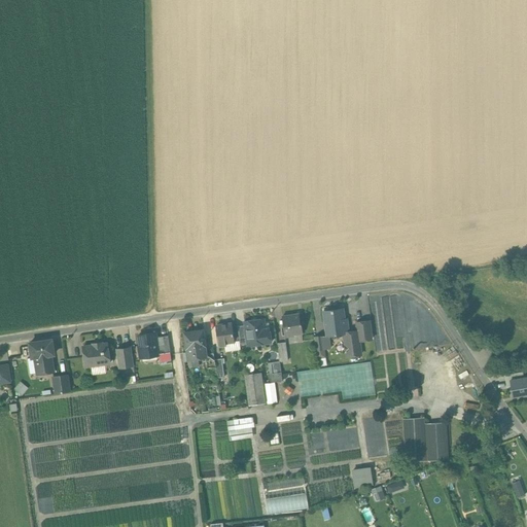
[(328,336),(344,334),(349,332),(347,319),(344,319),(342,309),(324,311),(327,336),(328,336)]
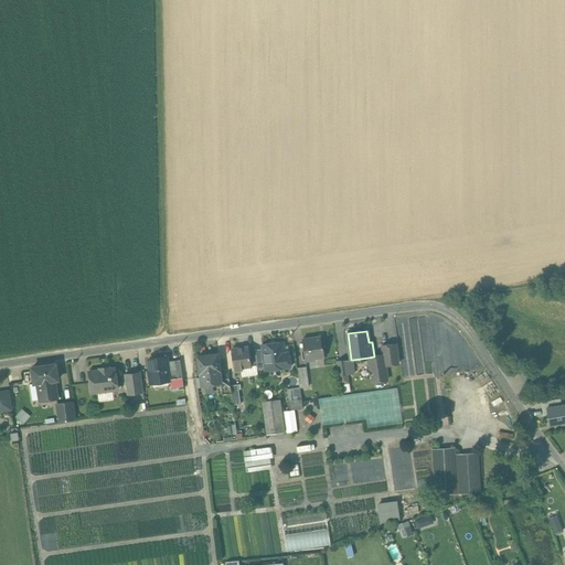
[(321,338),(305,340),(304,339),(302,339),(306,361),(308,361),(307,360),(316,359),(316,360),(317,360),(317,358),(323,356),(324,358),(323,347),(322,347),(321,338)]
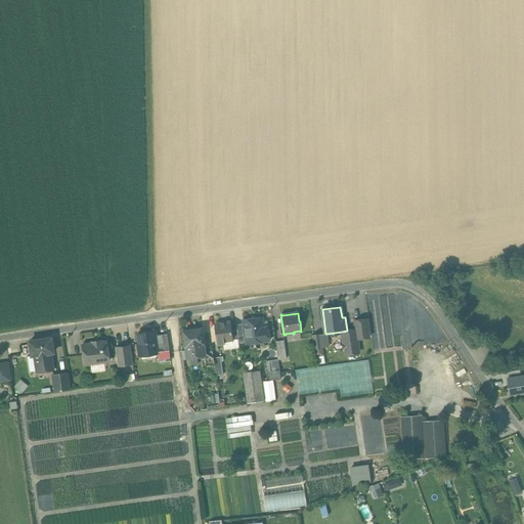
[(263,317),(243,320),(244,323),(246,342),(246,344),(270,341),(268,326),(264,326),(263,317)]
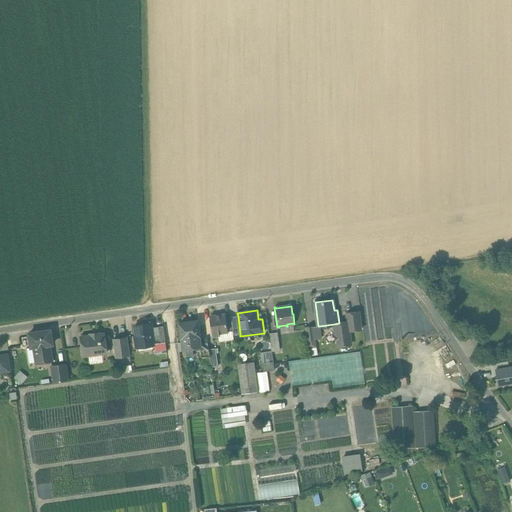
[(339,323),(334,324),(337,344),(339,346),(351,344),(349,331),(361,329),(359,312),(346,313),(347,322),(339,323)]
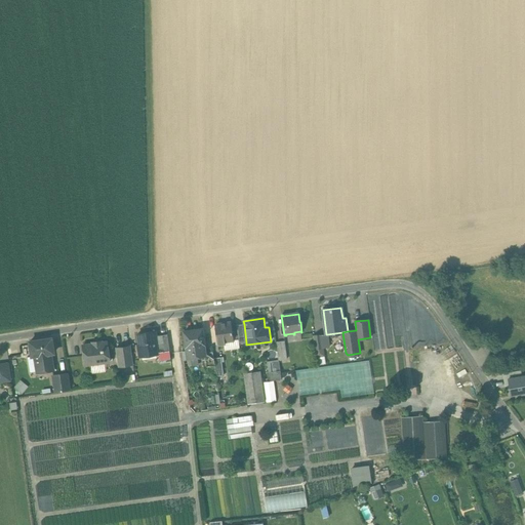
[(231,323),(215,325),(218,346),(226,345),(225,341),(233,340),(231,323)]
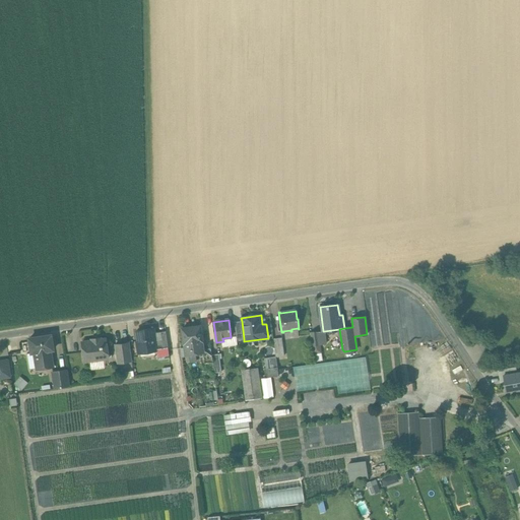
[(242,321),(235,322),(237,340),(244,339),(242,321)]
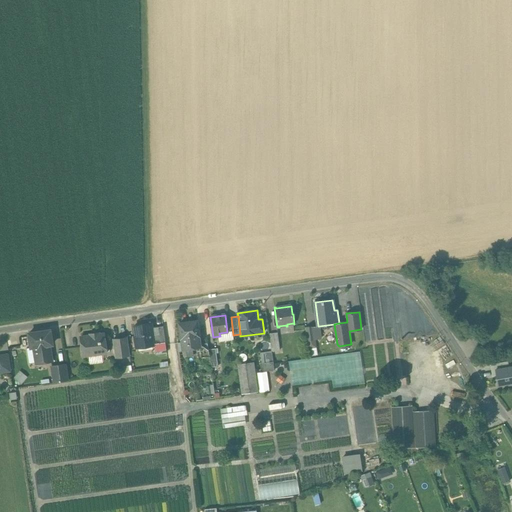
[(197,321),(180,324),(183,350),(186,350),(187,355),(193,354),(192,348),(199,347),(200,347),(200,345),(197,321)]
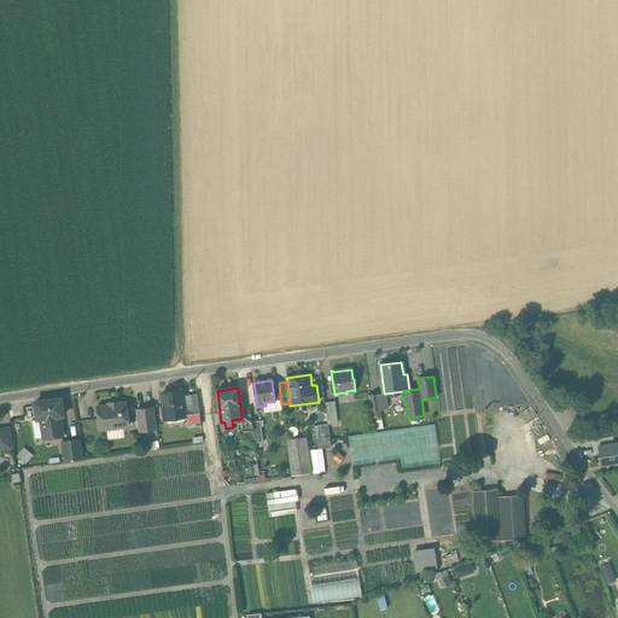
[(182,390),(162,394),(164,406),(163,406),(165,420),(185,417),(184,404),(185,403),(184,396),(182,390)]
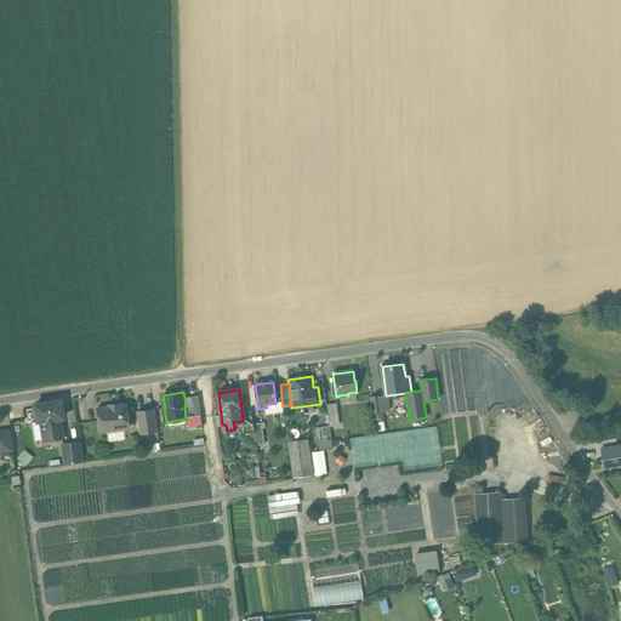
[(198,396),(184,398),(186,405),(184,406),(186,419),(201,416),(198,396)]
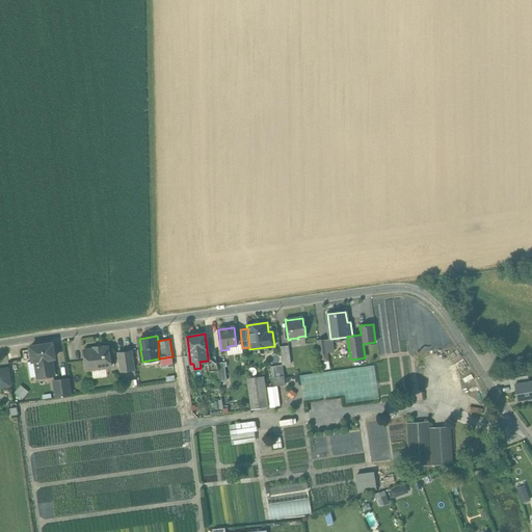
[(325,340),(317,341),(319,353),(327,352),(325,340)]
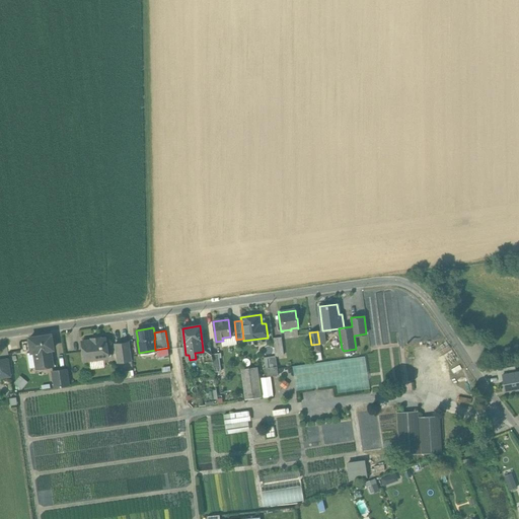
[(51,335),(29,338),(31,353),(34,352),(38,369),(53,366),(50,350),(53,349),(51,335)]
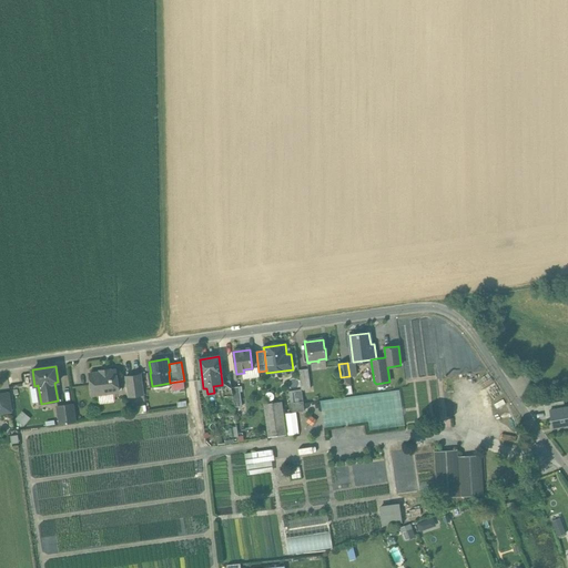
[(109,369),(100,371),(101,373),(90,374),(92,395),(119,392),(115,371),(110,372),(109,369)]
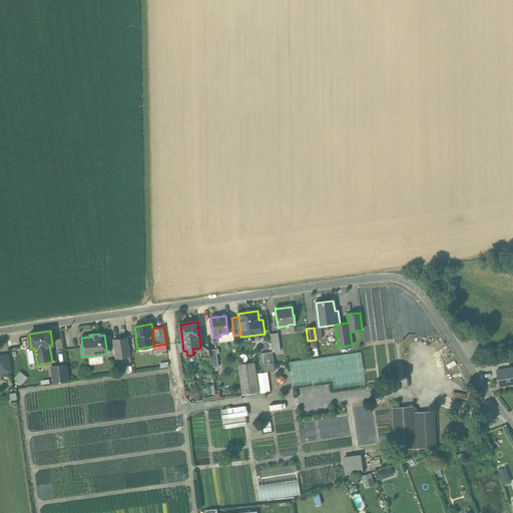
[(278,334),(271,335),(273,352),(281,350),(278,334)]
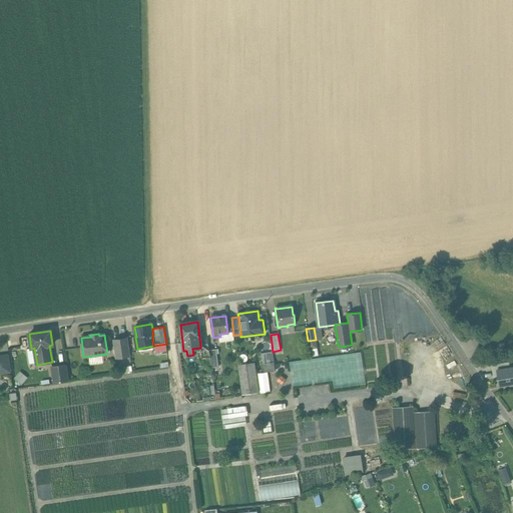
[(127,339),(113,341),(116,359),(130,357),(127,339)]
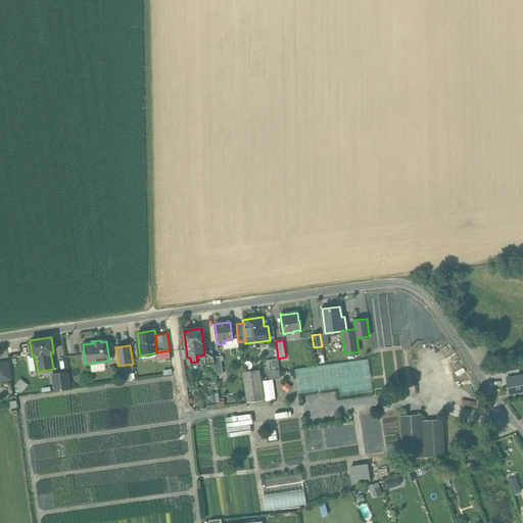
[(212,351),(204,352),(204,354),(203,354),(205,366),(214,365),(212,358),(212,351)]
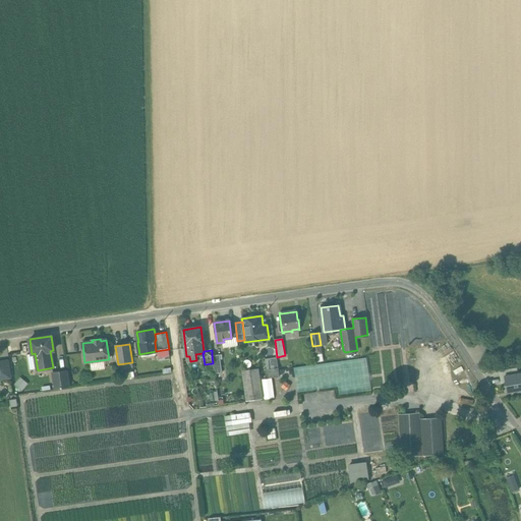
[(220,355),(212,356),(213,363),(214,369),(222,368),(220,355)]
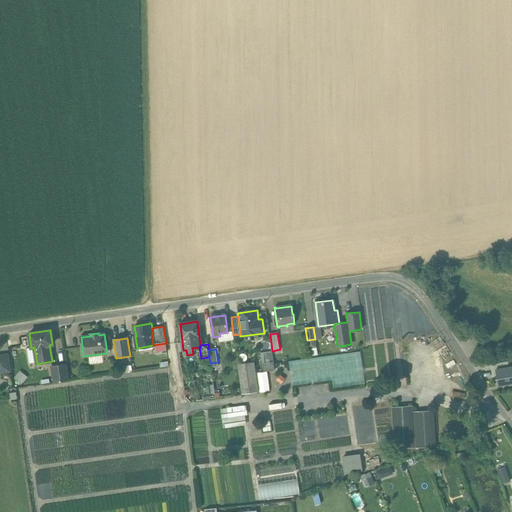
[(272,352),(260,353),(262,361),(262,363),(273,361),(272,352)]
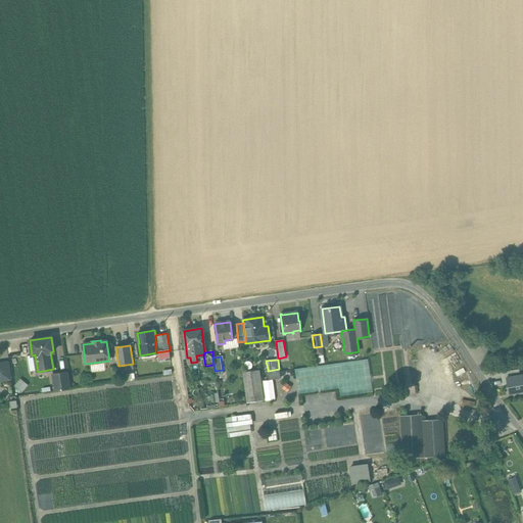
[(7,363),(0,364),(0,379),(9,378),(7,363)]
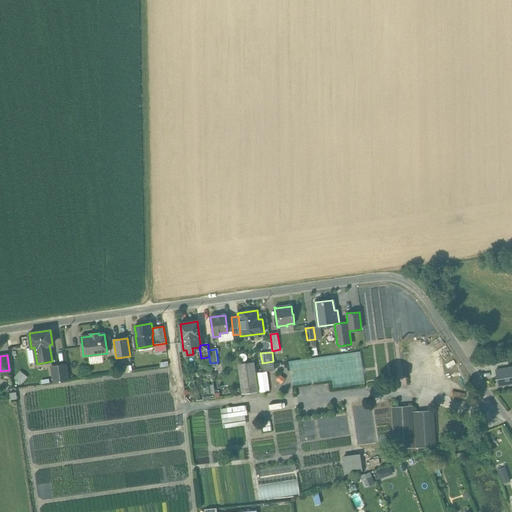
[(302,358),(289,361),(291,369),(304,367),(302,358)]
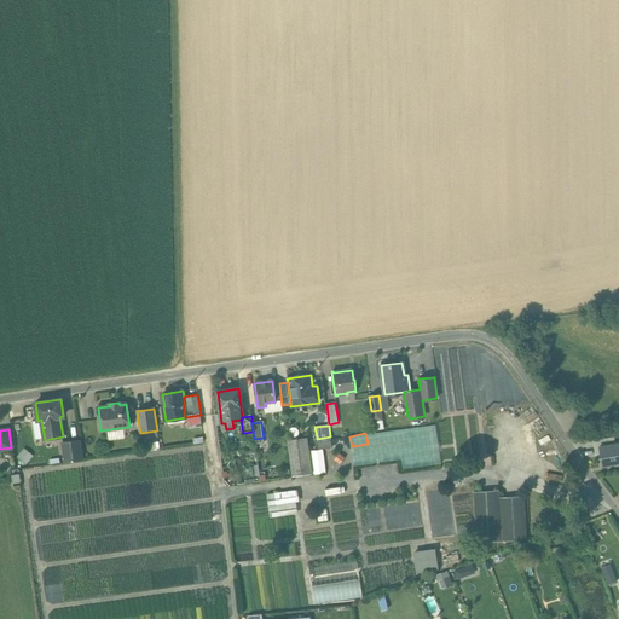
[(330,437),(317,439),(318,450),(333,447),(331,440),(330,437)]
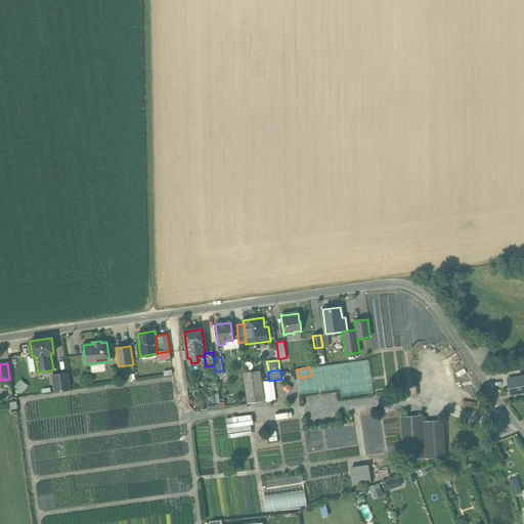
[(260,370),(242,374),(247,404),(264,401),(260,370)]
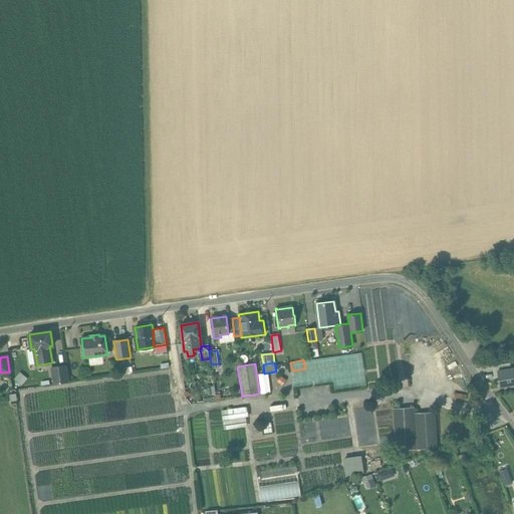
[(65,365),(51,367),(54,384),(68,381),(65,365)]
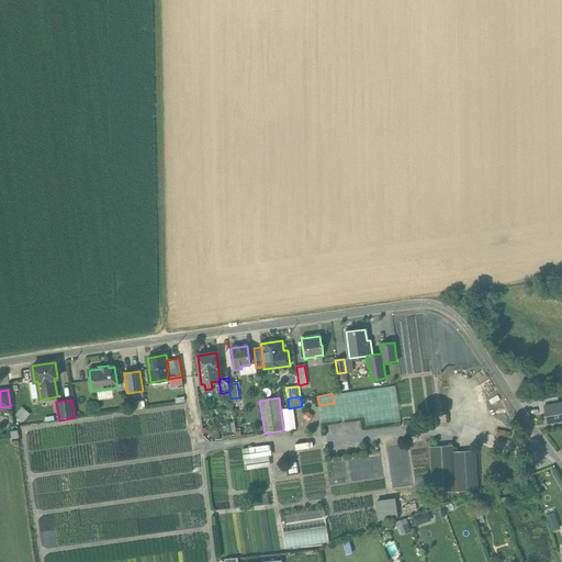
[(561,400),(543,404),(548,423),(561,419),(561,400)]
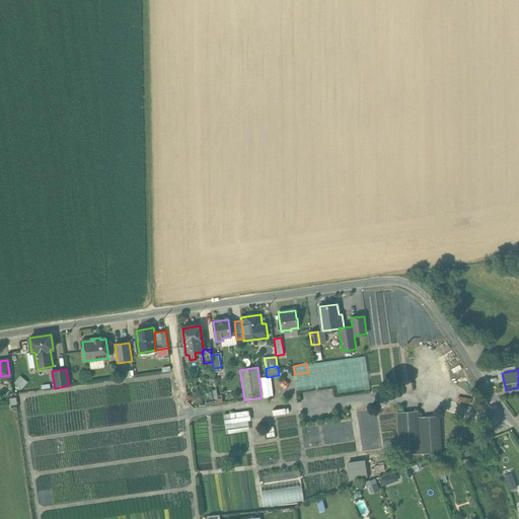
[(21,375),(14,383),(21,390),(28,383),(21,375)]
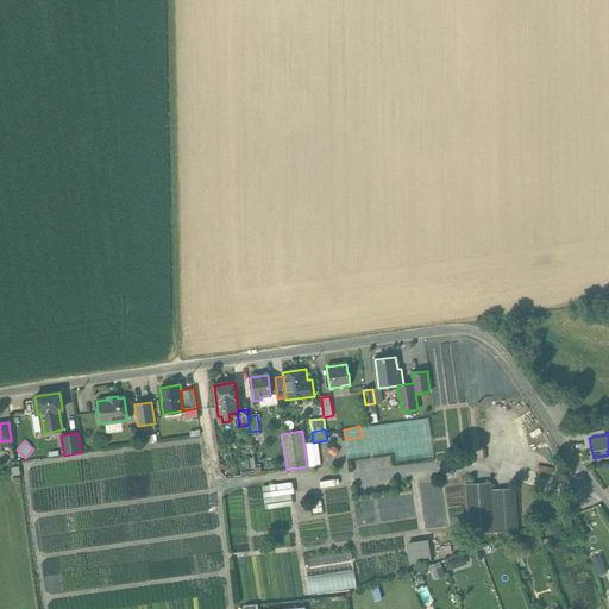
[(493,483),(466,484),(469,534),(520,532),(518,488),(493,489),(493,483)]
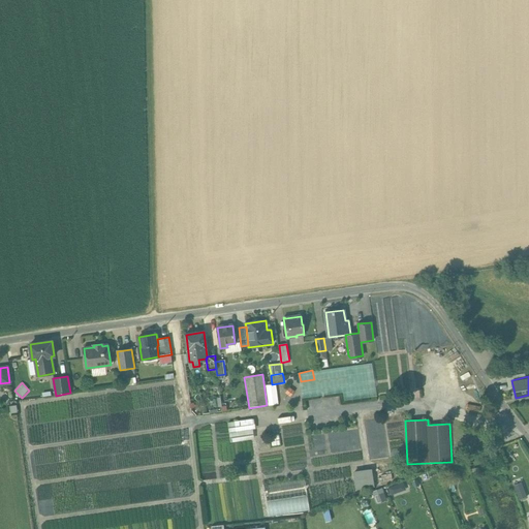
[(251,421),(227,424),(228,434),(253,431),(251,421)]
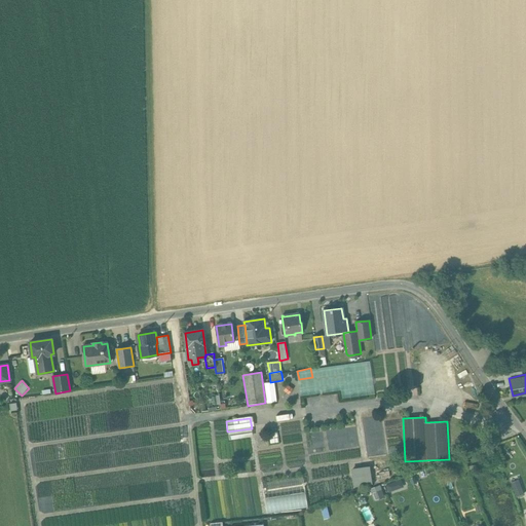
[(252,428),(227,431),(229,442),(253,439),(252,428)]
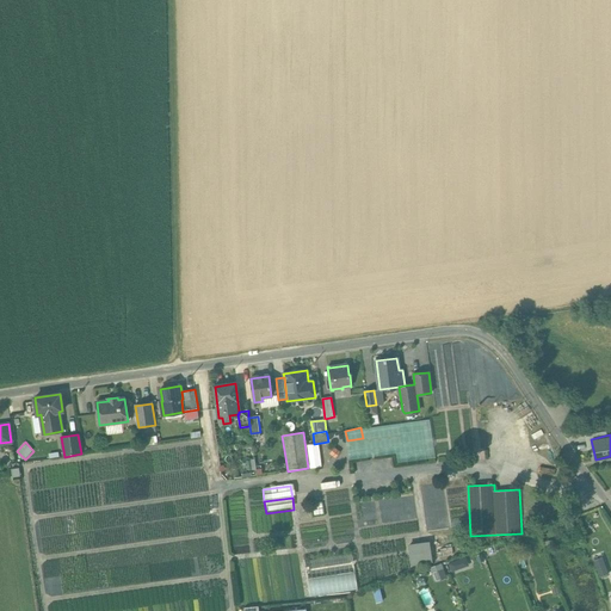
[(431,542),(407,544),(411,568),(434,566),(431,542)]
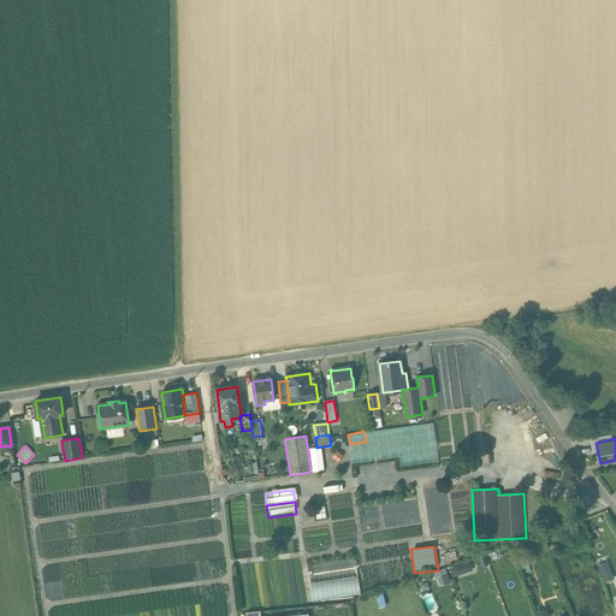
[(314,569),(320,603),(368,596),(363,561),(314,569)]
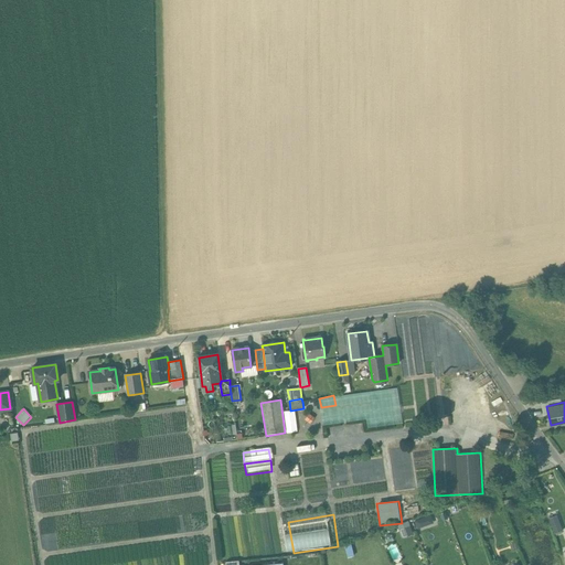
[(553,533),(563,530),(560,514),(550,518),(553,533)]
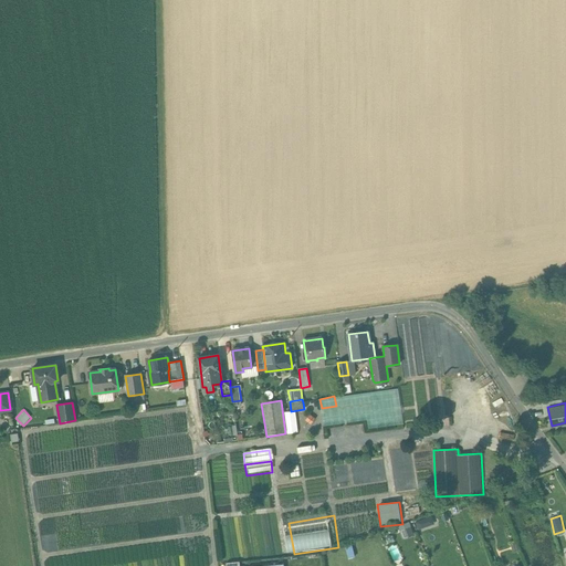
[(416,522),(418,530),(435,524),(431,516),(416,522)]
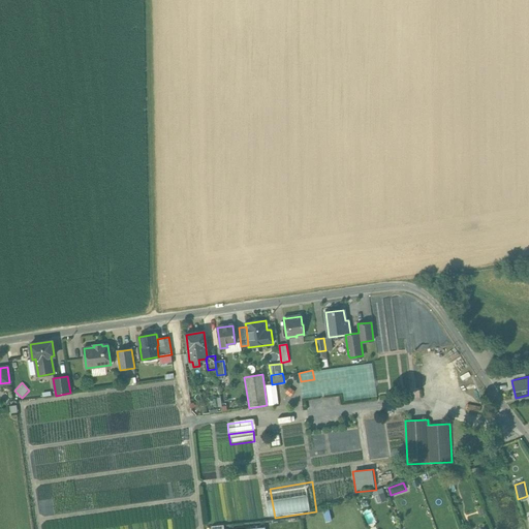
[(373,495),(376,503),(386,500),(383,492),(373,495)]
